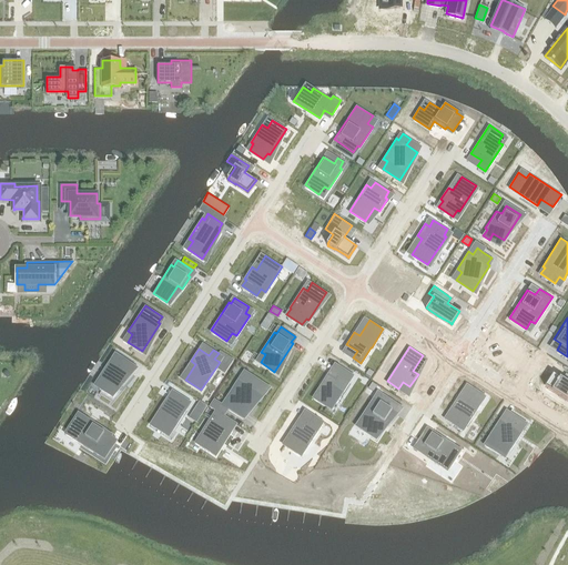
[(103,379),(99,386),(113,395),(130,370),(129,369),(132,363),(118,353),(113,360),(111,357),(99,375),(103,379)]
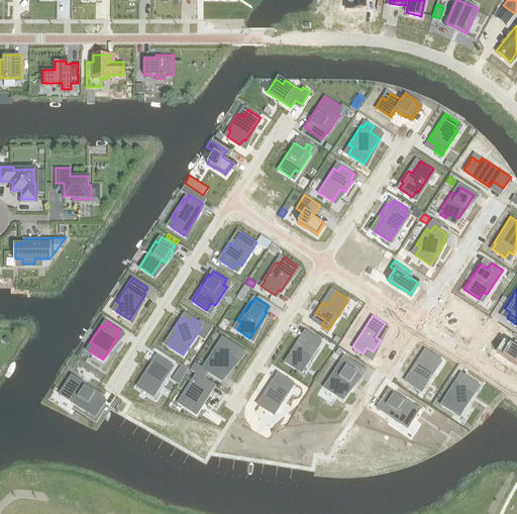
[(301,335),(285,361),(298,369),(302,362),(306,365),(318,346),(316,344),(320,339),(307,330),(303,336),(301,335)]
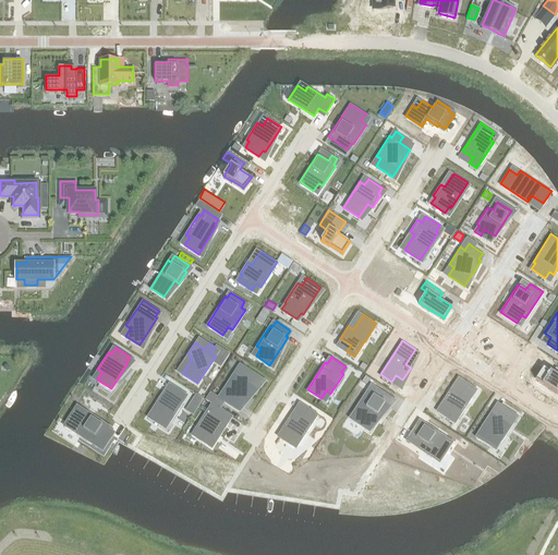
[(373,363),(367,370),(373,373),(377,366),(373,363)]
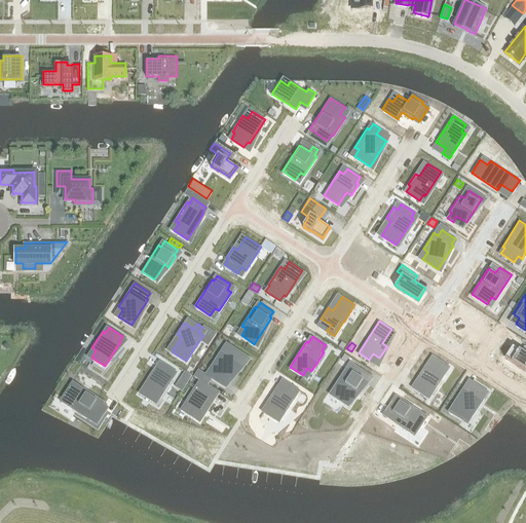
[(223,349),(211,369),(215,372),(212,377),(224,385),(228,380),(230,381),(247,356),(231,345),(227,352),(223,349)]
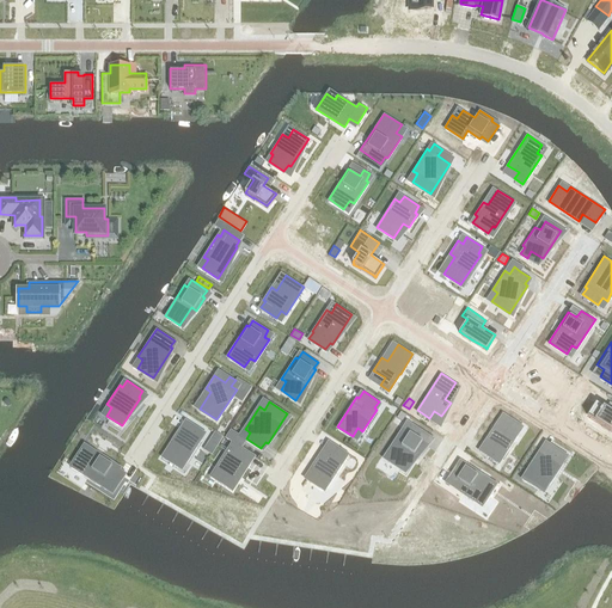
[(597,401),(587,415),(611,430),(611,405),(610,410),(597,401)]
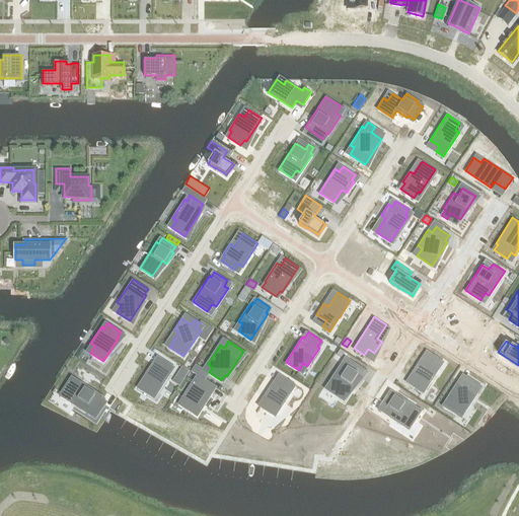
[(427,350),(410,375),(417,380),(413,385),(421,390),(425,385),(427,386),(439,368),(435,365),(439,358),(427,350)]
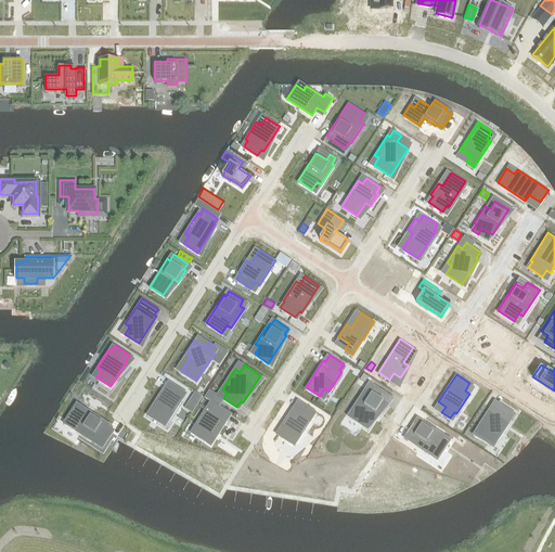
[(165,386),(146,413),(160,422),(165,414),(169,418),(182,398),(180,396),(184,390),(170,381),(166,387),(165,386)]
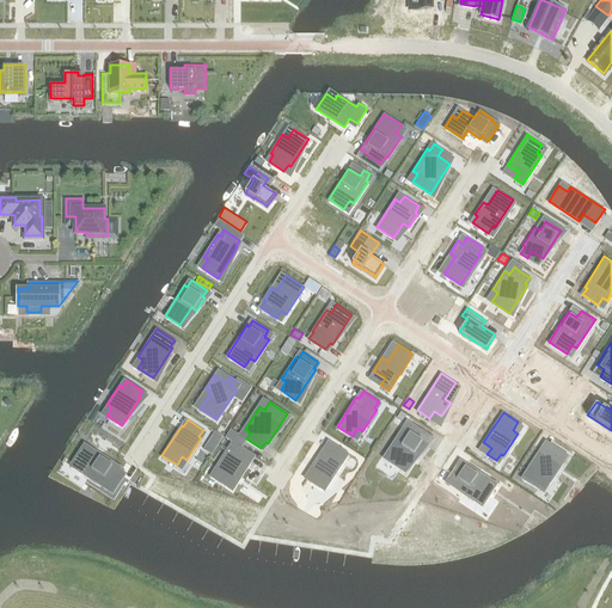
[(393,452),(387,460),(405,471),(426,441),(417,436),(422,429),(410,422),(405,429),(403,427),(389,448),(393,452)]
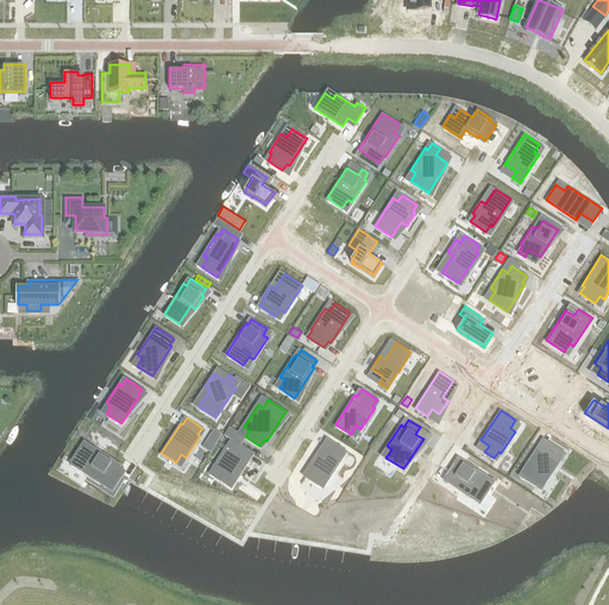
[(230,427),(225,434),(233,439),(236,441),(240,434),(237,432),(230,427)]
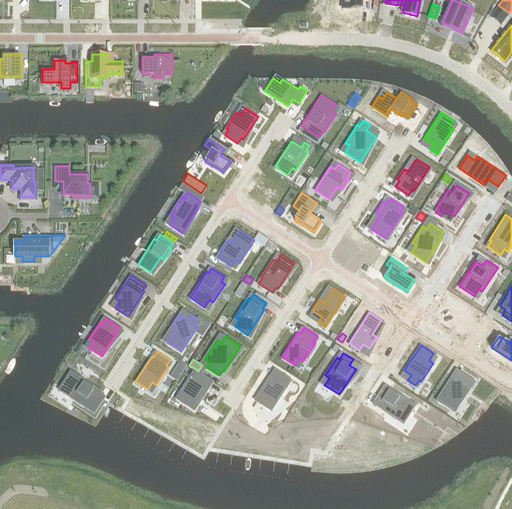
[(180,360),(175,367),(182,371),(186,364),(180,360)]
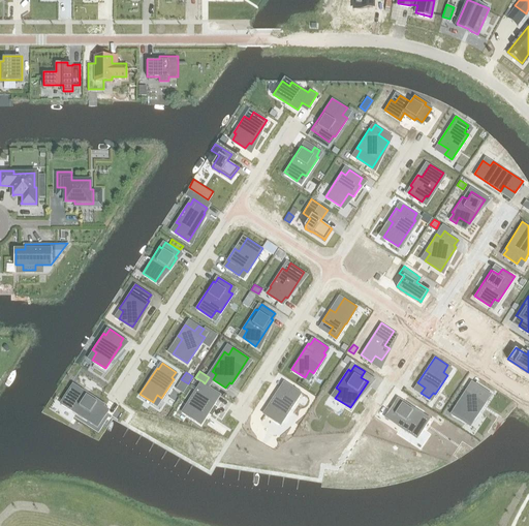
[(190,406),(186,413),(200,423),(216,399),(215,398),(218,392),(209,385),(205,383),(203,381),(198,388),(197,387),(186,403),(190,406)]
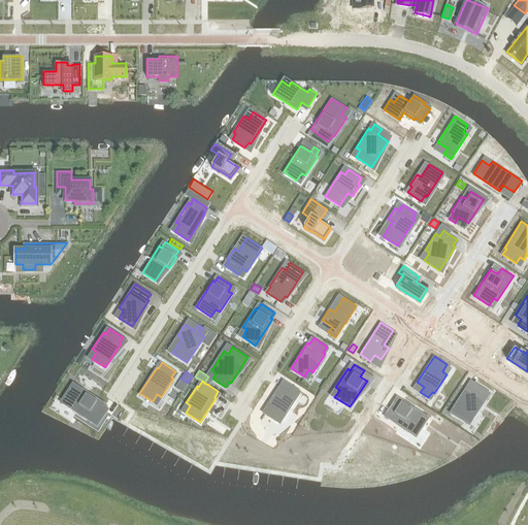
[(72,382),(63,397),(70,401),(67,405),(86,418),(88,416),(93,420),(102,406),(96,402),(99,398),(72,382)]
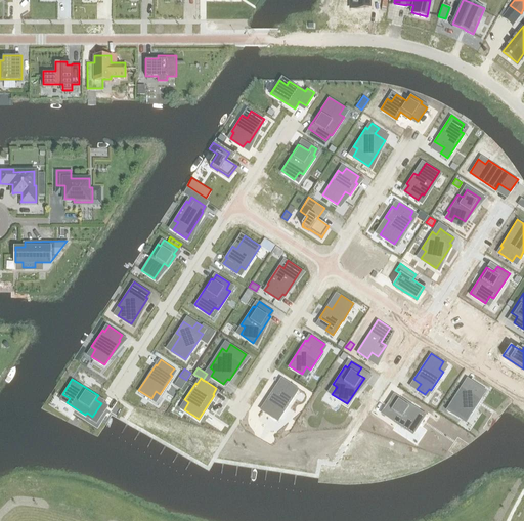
[(463,383),(446,408),(462,419),(467,411),(471,414),(482,395),(480,394),(484,388),(471,380),(467,385),(463,383)]
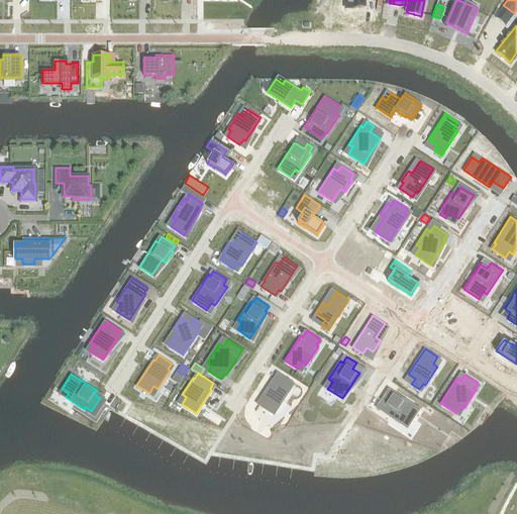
[(271,391),(262,406),(274,414),(285,397),(294,383),(287,378),(283,384),(274,378),(267,389),(271,391)]
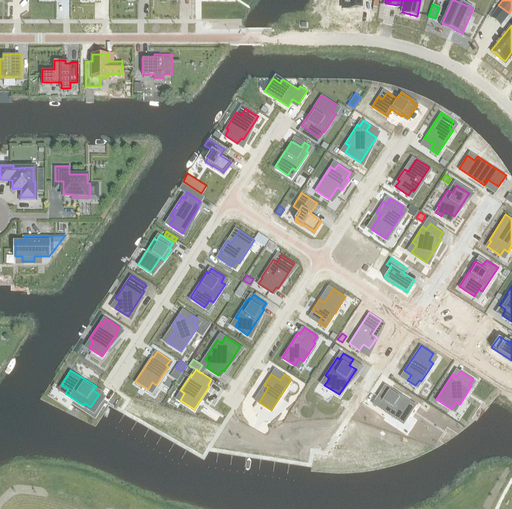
[(380,391),(374,400),(397,416),(400,412),(407,417),(415,404),(390,388),(386,394),(380,391)]
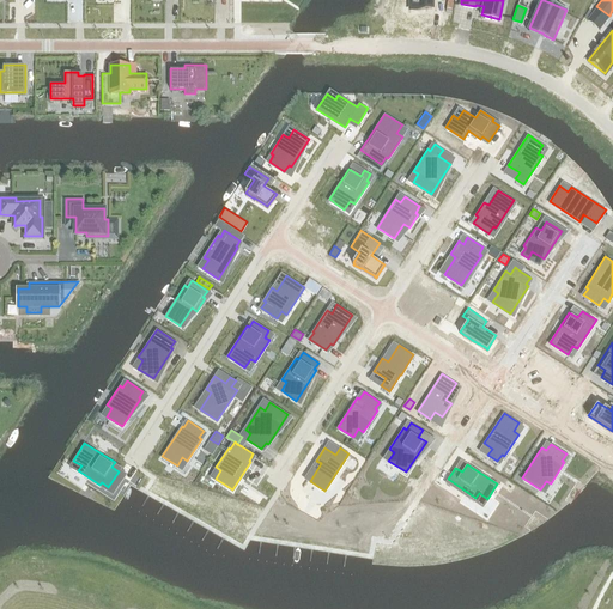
[(515,483),(507,477),(502,483),(511,489),(515,483)]
